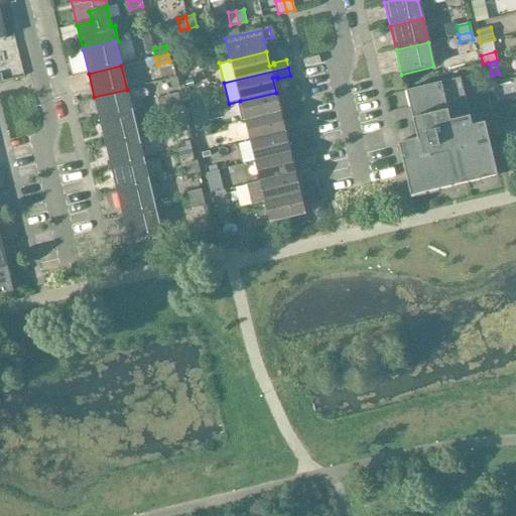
[(461,78),(405,91),(417,139),(397,143),(410,197),(497,176),(485,123),(472,126),(461,78)]
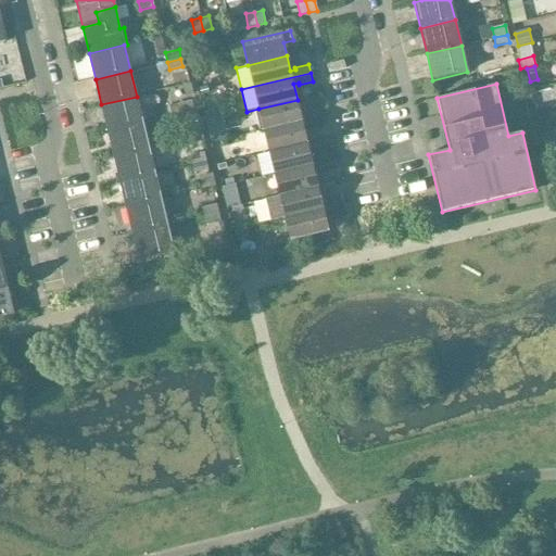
[(137,97),(101,104),(108,130),(142,123),(153,119),(151,110),(140,112),(137,97)]
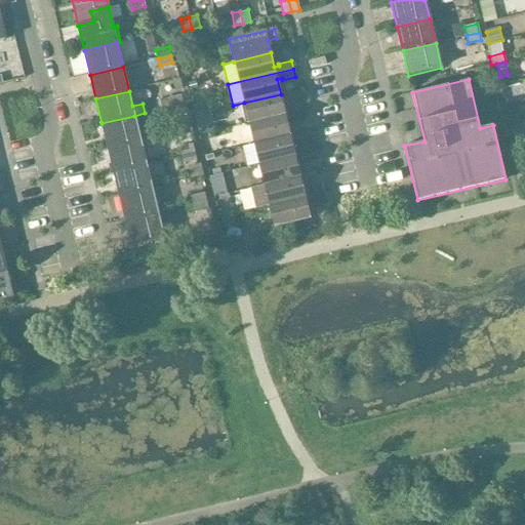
[(281,94),(244,103),(249,123),(304,110),(301,102),(288,105),(289,108),(284,109),(281,94)]
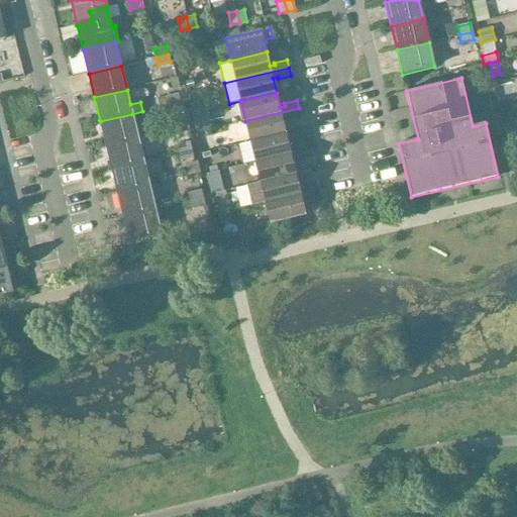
[(165,97),(168,105),(180,102),(178,94),(165,97)]
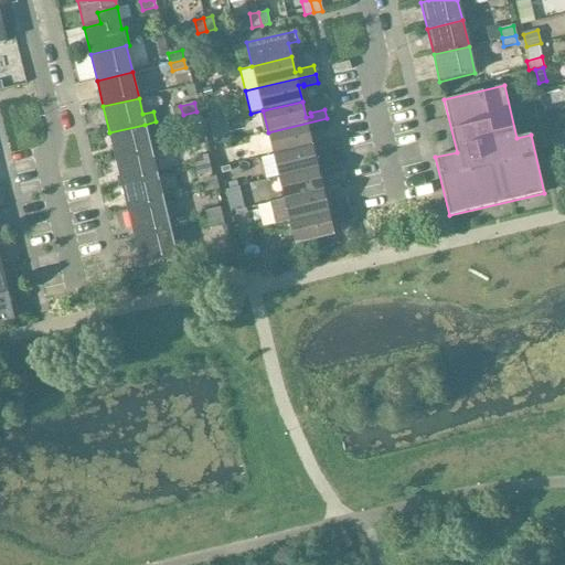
[(196,112),(183,115),(184,124),(199,120),(196,112)]
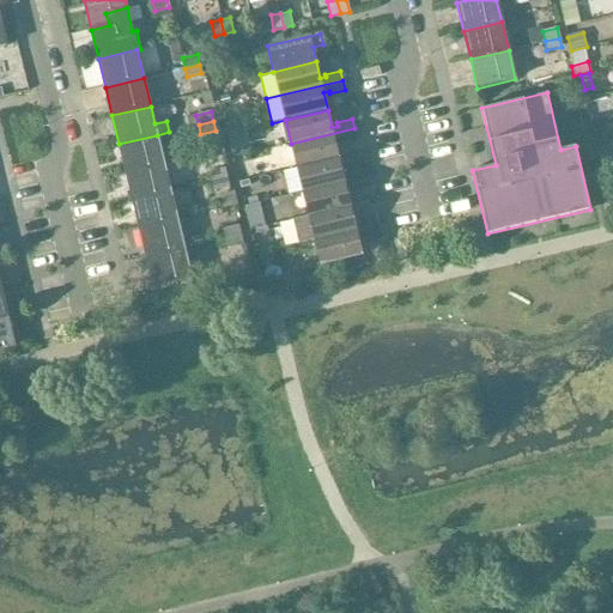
[(354,128),(291,144),(297,168),(339,158),(335,140),(341,139),(341,141),(357,138),(354,128)]
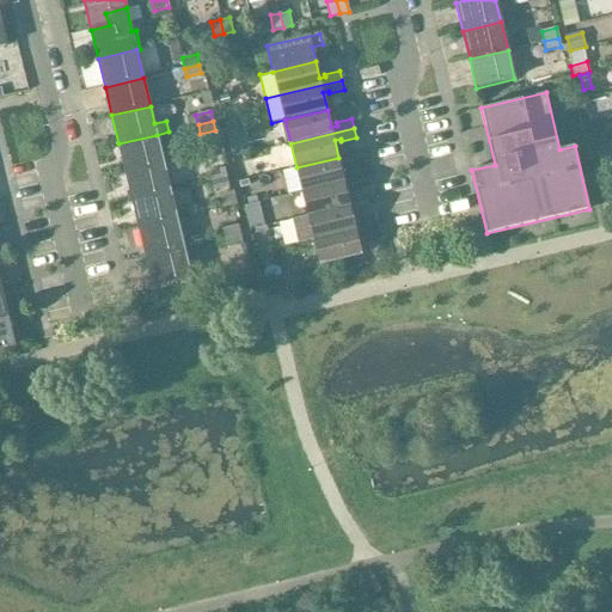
[(157,135),(118,144),(126,172),(164,163),(157,135)]
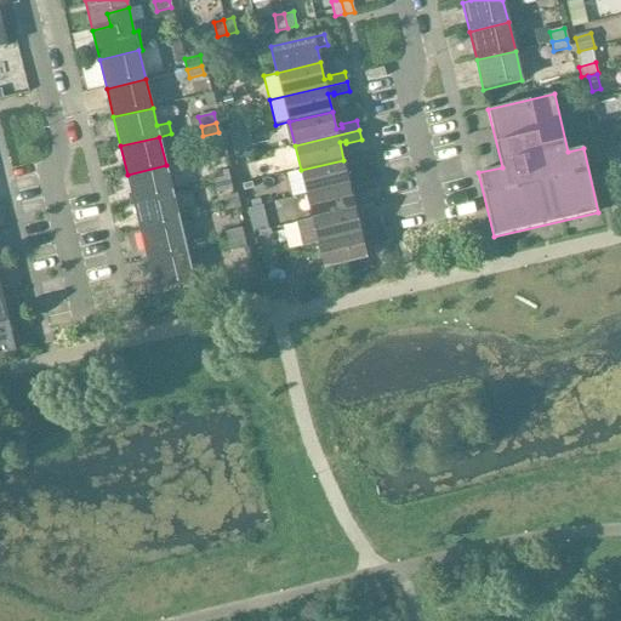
[(343,160),(301,170),(306,194),(371,178),(369,169),(353,172),(354,176),(348,177),(343,160)]
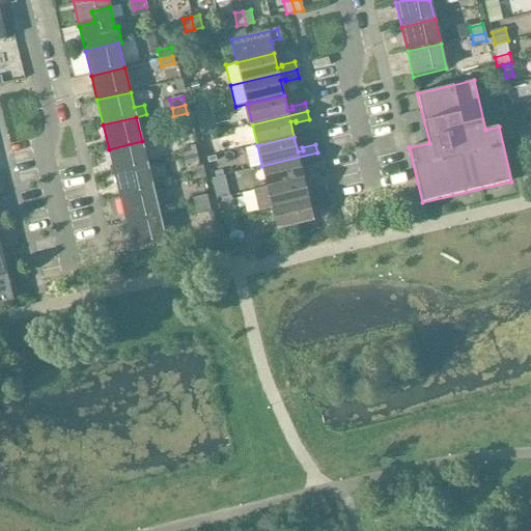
[(142,141),(109,149),(115,174),(148,166),(142,141)]
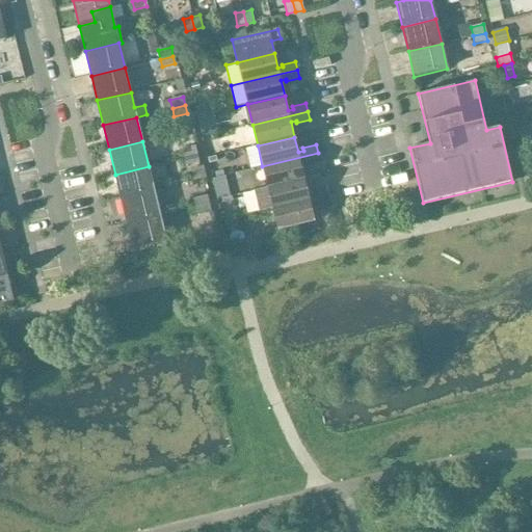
[(182,150),(184,158),(196,155),(194,147),(182,150)]
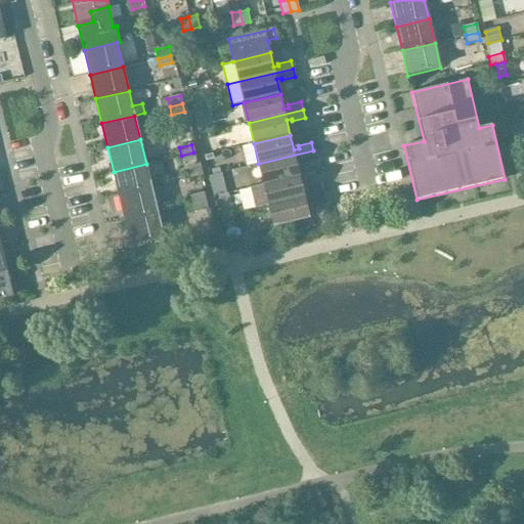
[(313,150),(258,164),(263,185),(300,176),(296,161),(301,160),(302,163),(315,160),(313,150)]
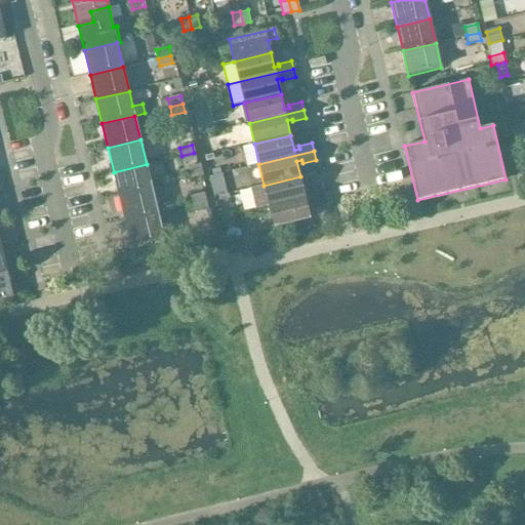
[(194,153),(182,156),(184,163),(196,160),(194,153)]
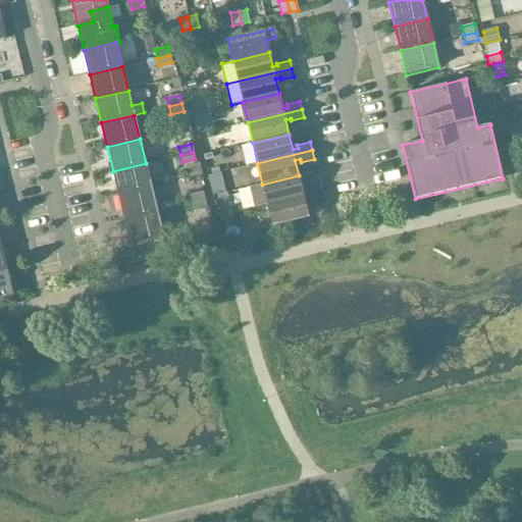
[(146,163),(113,171),(118,196),(151,188),(146,163)]
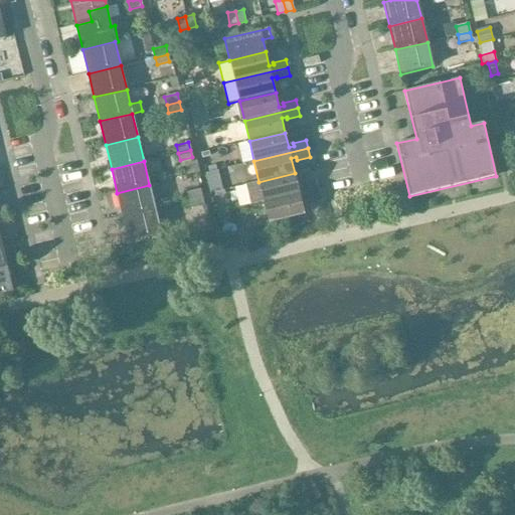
[(188,174),(200,172),(197,161),(186,164),(188,174)]
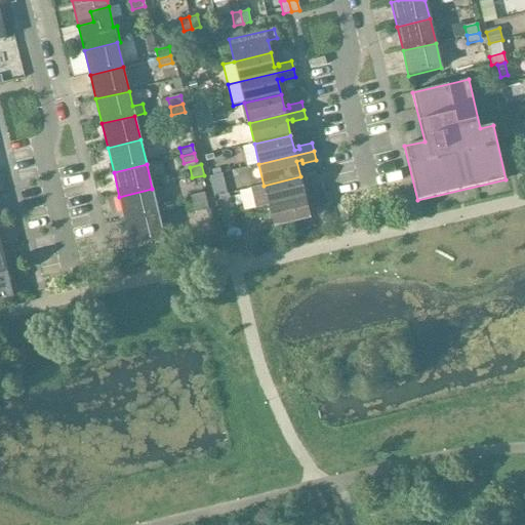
[(223,173),(208,176),(211,189),(226,186),(223,173)]
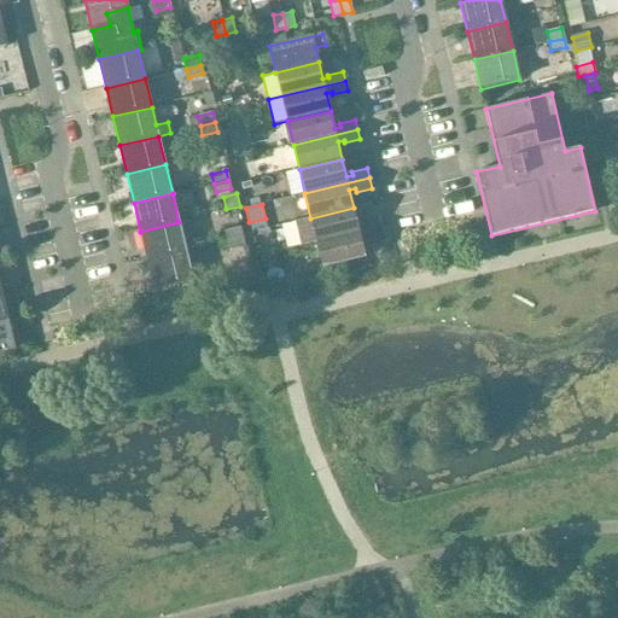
[(310,219),(297,221),(303,246),(316,243),(380,227),(378,216),(363,220),(363,223),(357,225),(354,208),(310,219)]
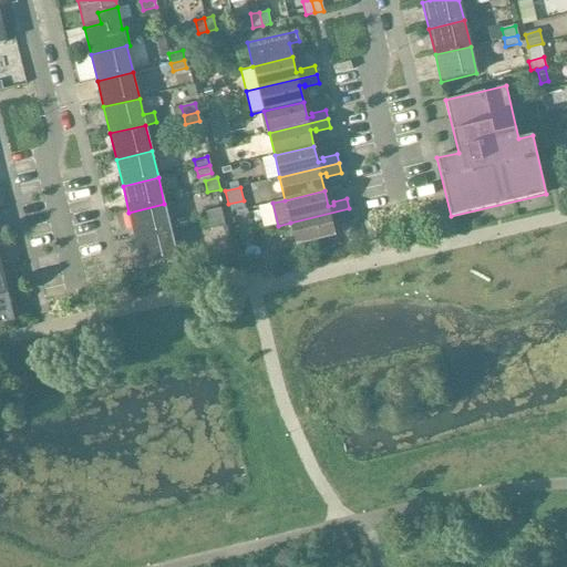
[(164,204),(129,213),(135,238),(171,230),(164,204)]
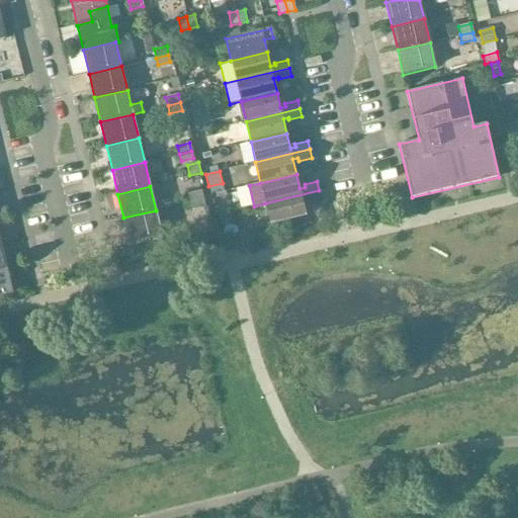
[(189,193),(190,201),(203,198),(201,190),(189,193)]
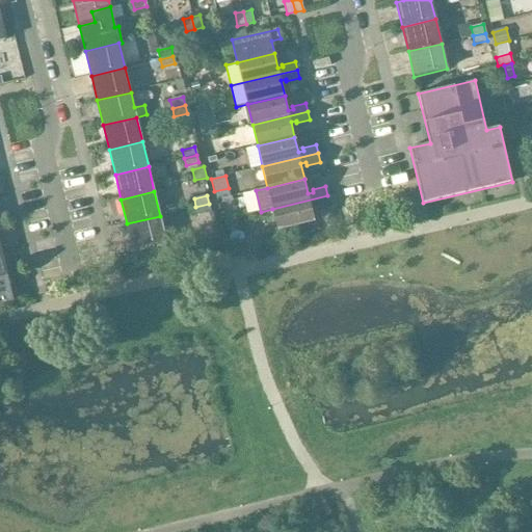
[(327,195),(272,209),(277,231),(315,221),(311,206),(316,204),(317,207),(329,204),(327,195)]
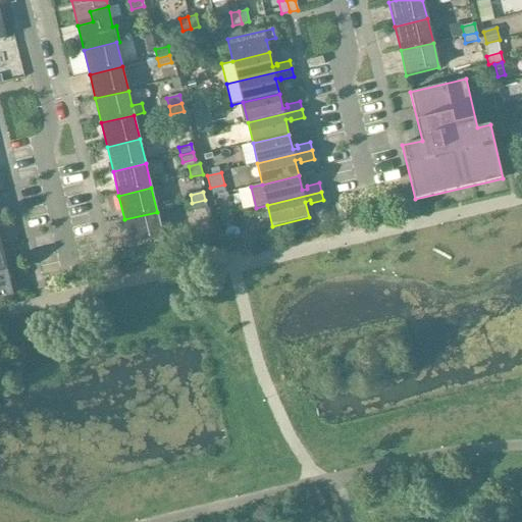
[(205,200),(192,203),(194,211),(207,208),(205,200)]
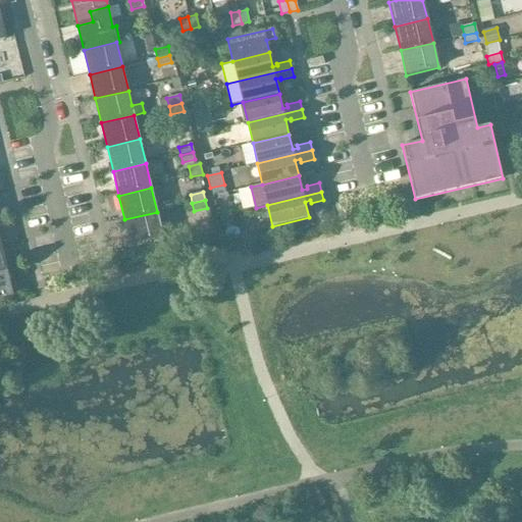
[(157,212),(124,219),(131,245),(163,237),(157,212)]
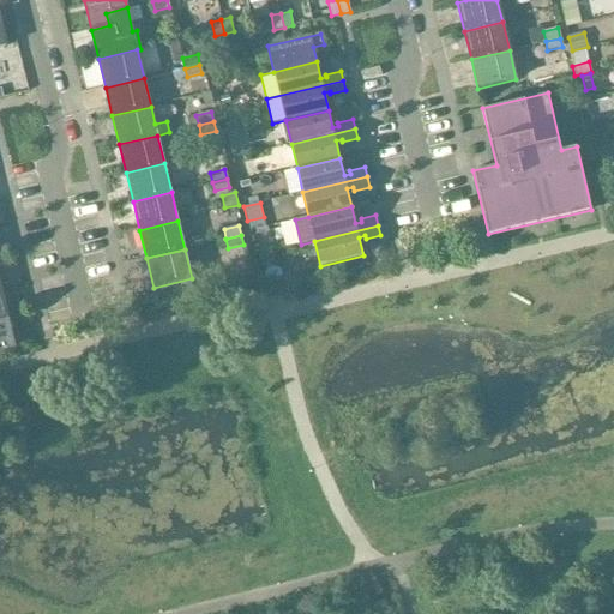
[(272,252),(258,256),(262,268),(276,263),(272,252)]
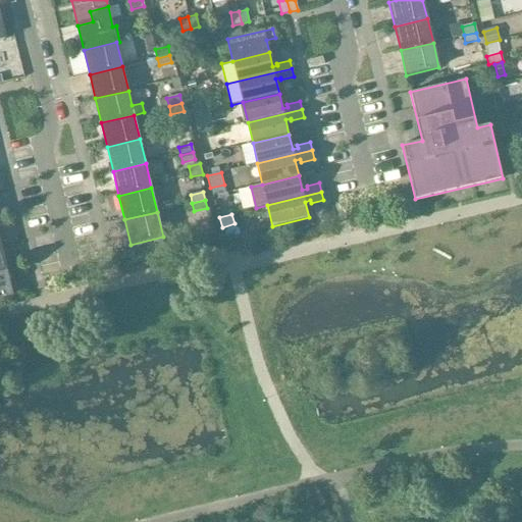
[(6,270),(0,271),(0,297),(12,295),(6,270)]
